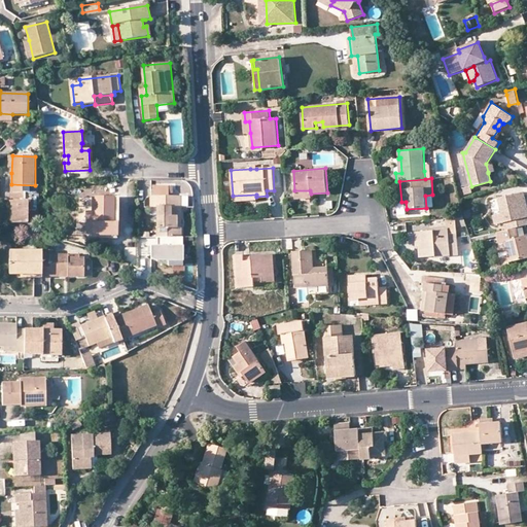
[(25,192),(25,185),(11,184),(11,201),(6,201),(6,223),(29,223),(29,211),(37,211),(37,192),(25,192)]
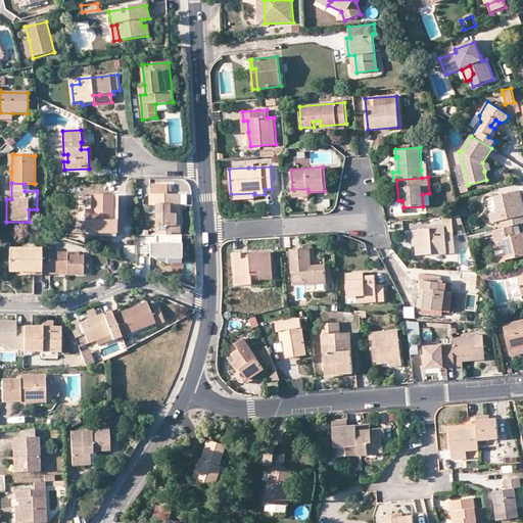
[(152,185),(152,195),(168,195),(168,185),(152,185)]
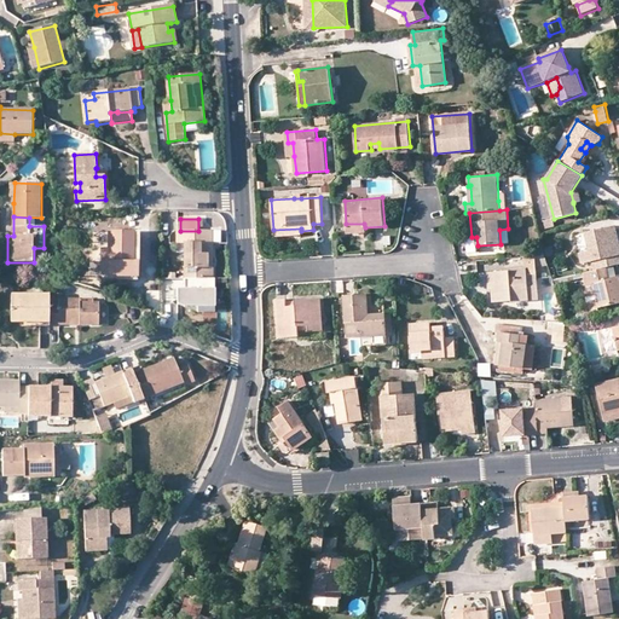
[(595,271),(606,268),(618,265),(618,255),(618,256),(614,239),(618,238),(617,227),(585,235),(590,253),(579,255),(582,266),(594,264),(595,271)]
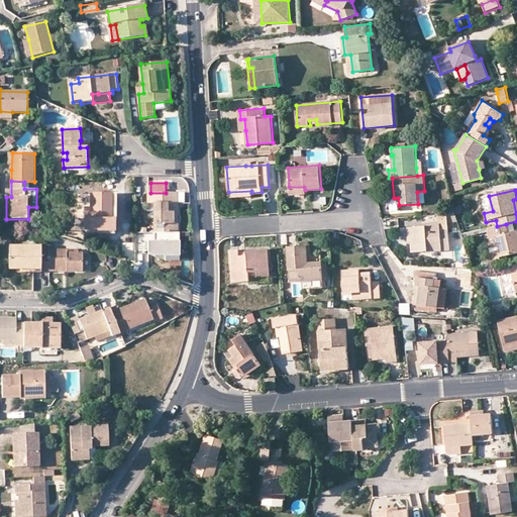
[(154,233),(175,233),(175,213),(179,213),(179,193),(166,193),(150,193),(148,193),(148,204),(154,204),(154,233)]
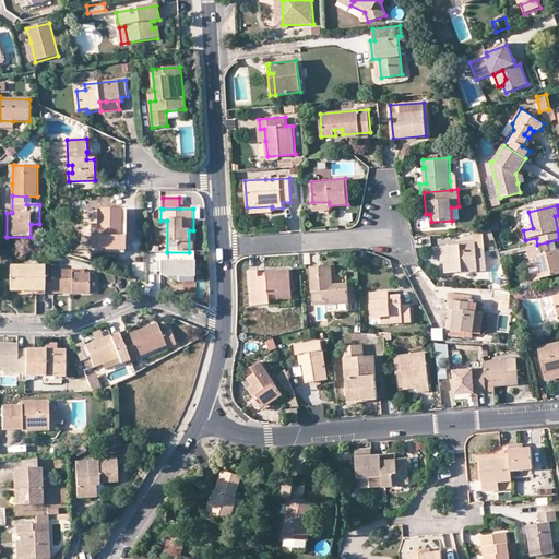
[(98,229),(92,229),(92,253),(123,253),(123,235),(121,235),(121,214),(98,214),(98,229)]
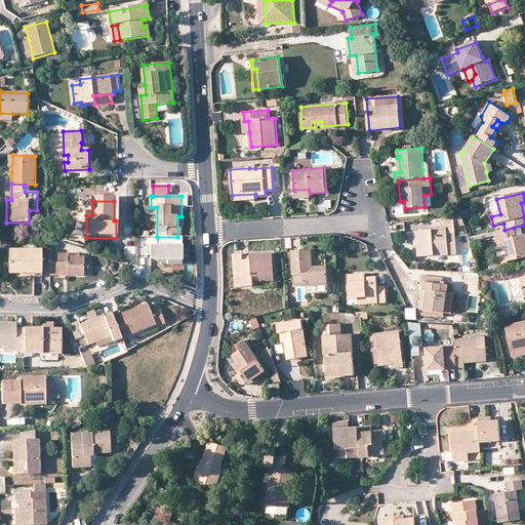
[(419,245),(417,245),(418,256),(456,252),(453,217),(444,218),(445,228),(417,231),(419,245)]
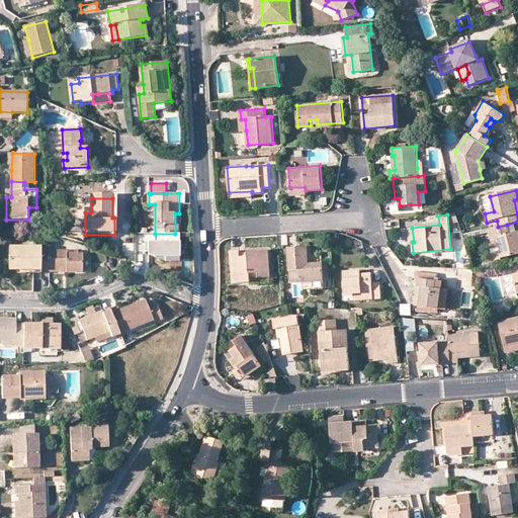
[(517,233),(509,235),(507,225),(498,227),(489,229),(491,240),(498,238),(503,259),(517,255),(517,233)]
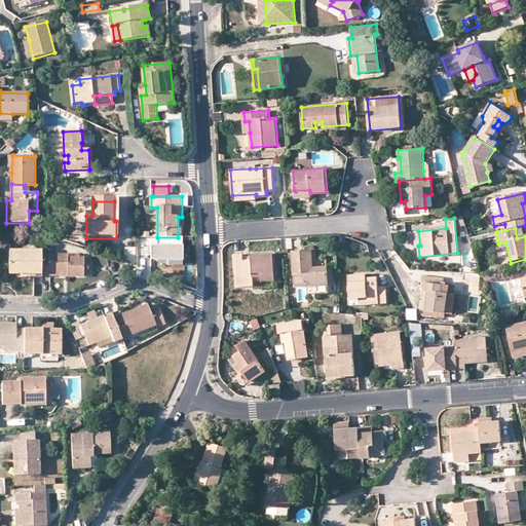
[(183,266),(183,237),(181,237),(178,237),(157,237),(157,246),(148,246),(148,253),(151,253),(157,253),(157,261),(167,261),(167,265),(183,266)]
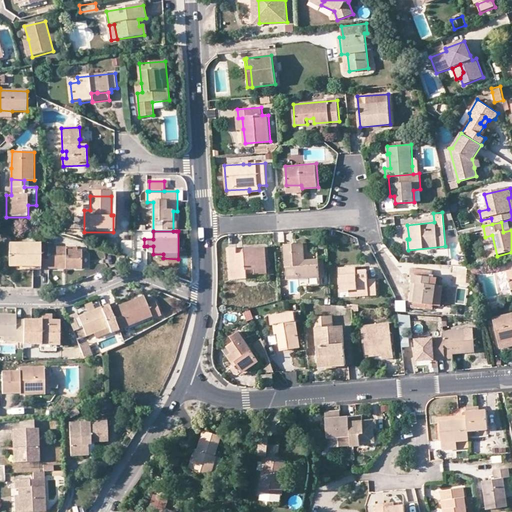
[(304,243),(286,244),(288,279),(325,276),(324,270),(320,270),(319,259),(305,260),(304,243)]
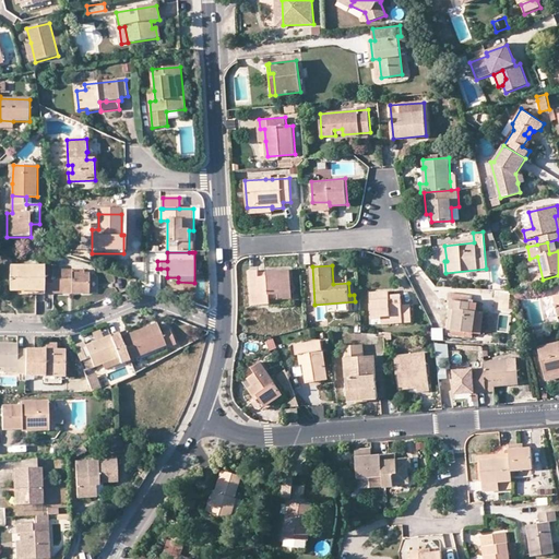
[(11,292),(45,292),(45,266),(11,266),(11,292)]
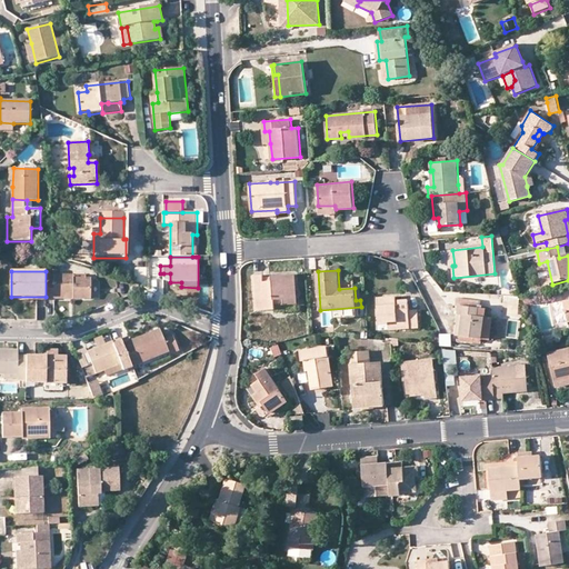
[(75,279),(75,276),(56,275),(56,272),(46,271),(46,297),(46,299),(55,299),(55,295),(73,296),(73,299),(91,299),(91,279),(87,279),(86,279),(75,279)]
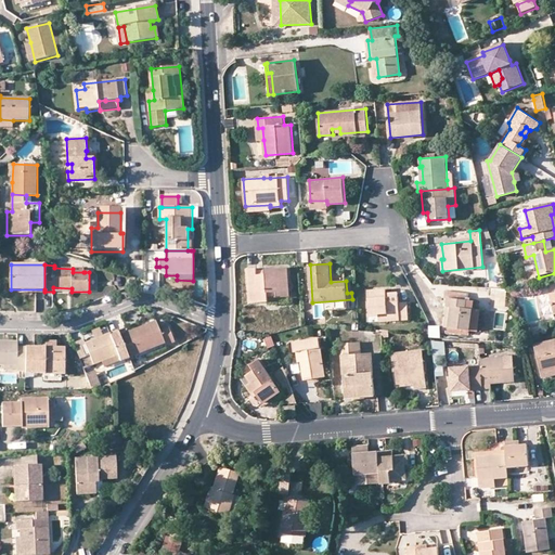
[(268,301),(268,296),(268,293),(276,291),(276,296),(276,297),(289,296),(287,267),(266,269),(266,270),(266,274),(257,274),(257,270),(257,268),(248,269),(250,302),(268,301)]
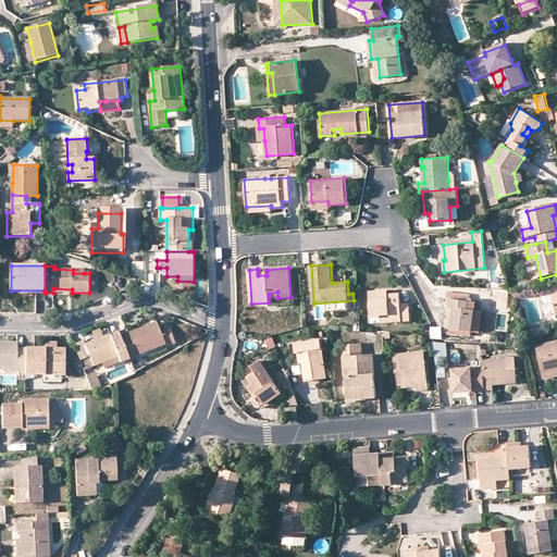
[(371,317),(380,316),(390,316),(390,318),(401,318),(403,321),(410,321),(409,304),(401,304),(400,294),(388,295),(387,291),(369,292),(371,317)]
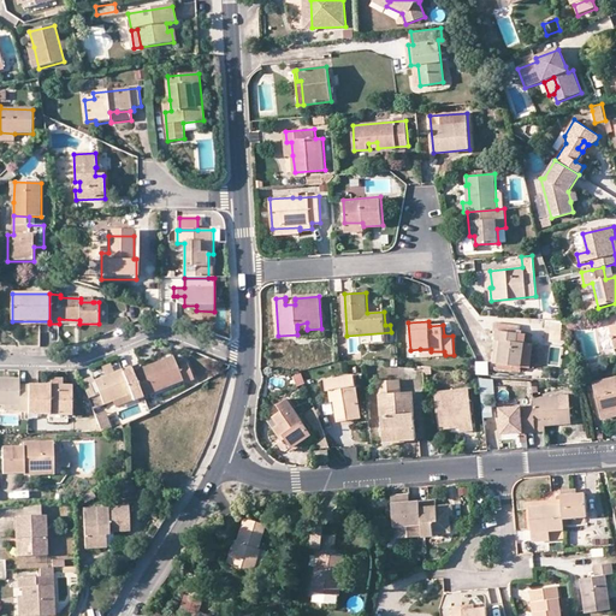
[(499,323),(497,339),(501,339),(498,363),(521,367),(525,342),(526,333),(520,332),(521,325),(499,323)]
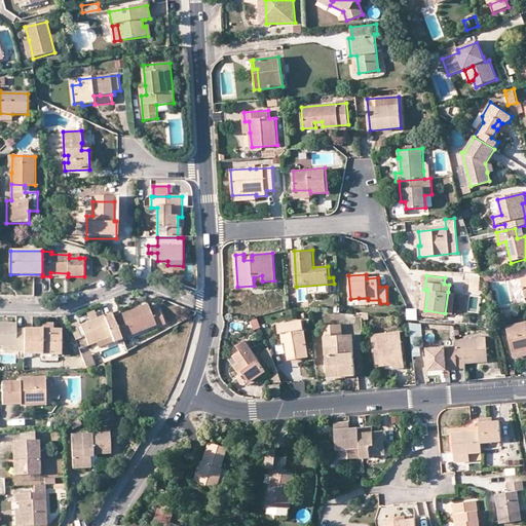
[(455,294),(448,292),(445,313),(452,314),(455,294)]
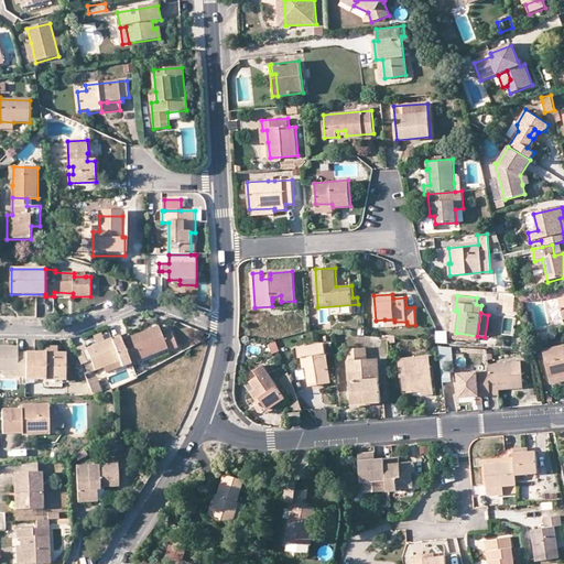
[(143,327),(147,332),(147,334),(160,328),(158,323),(143,327)]
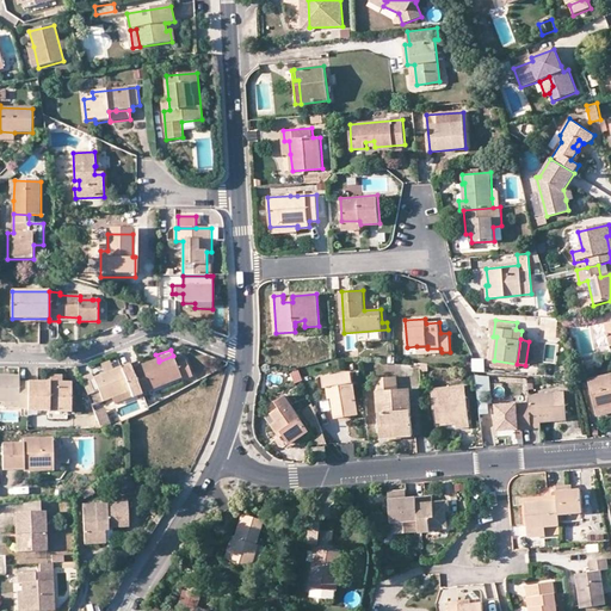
[(159,362),(159,359),(133,370),(143,394),(183,378),(184,381),(193,377),(186,360),(177,364),(173,356),(159,362)]
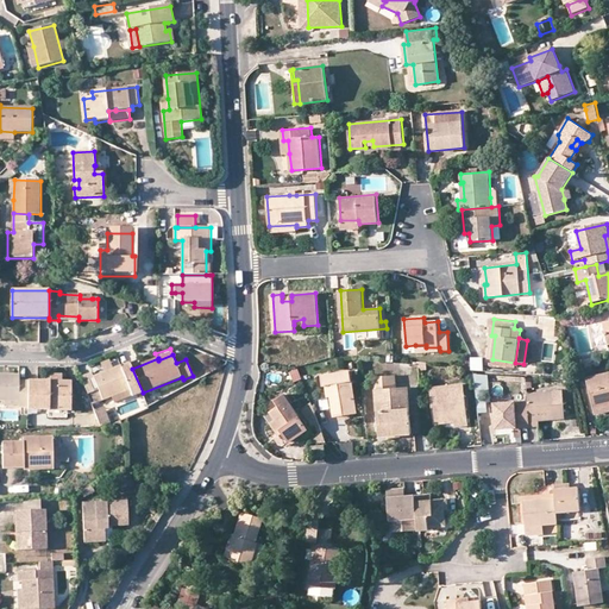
[(101,363),(105,372),(114,369),(110,359),(101,363)]
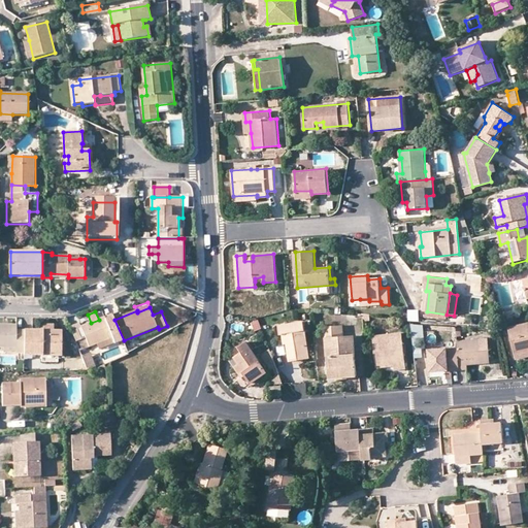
[(112,338),(116,343),(124,340),(114,320),(112,315),(99,320),(91,323),(81,327),(90,348),(97,344),(112,338)]
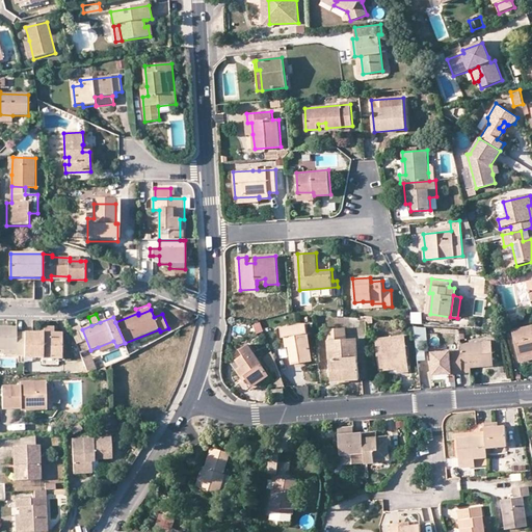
[(360,327),(360,320),(345,318),(345,325),(360,327)]
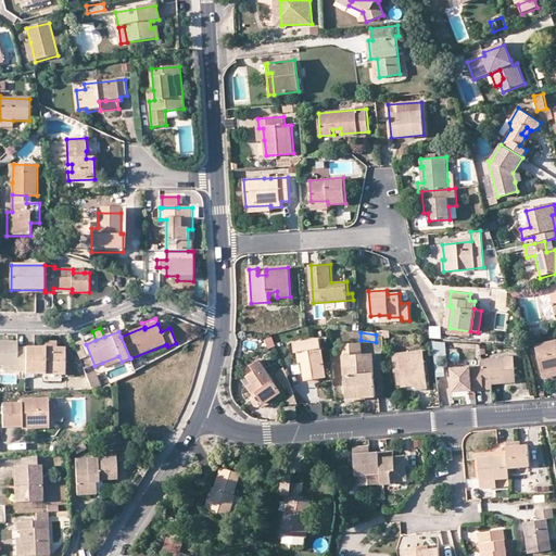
[(442,339),(432,338),(433,348),(443,346),(442,339)]
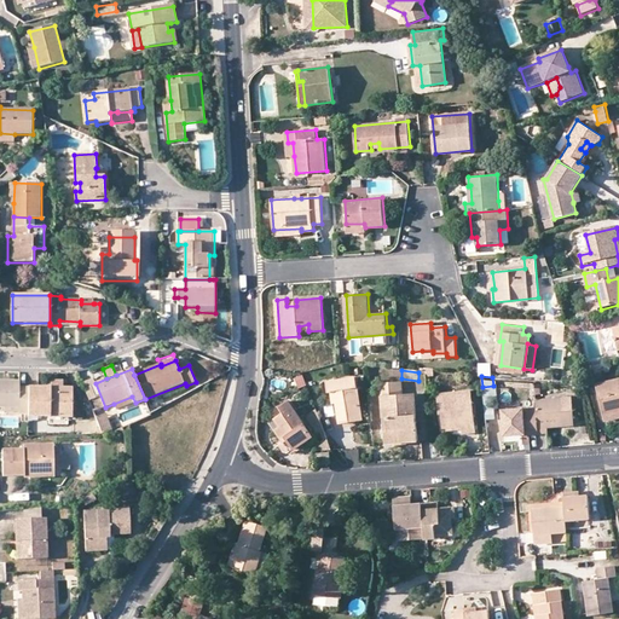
[(333,392),(335,405),(340,404),(342,414),(343,424),(364,421),(357,377),(328,382),(329,392),(333,392)]
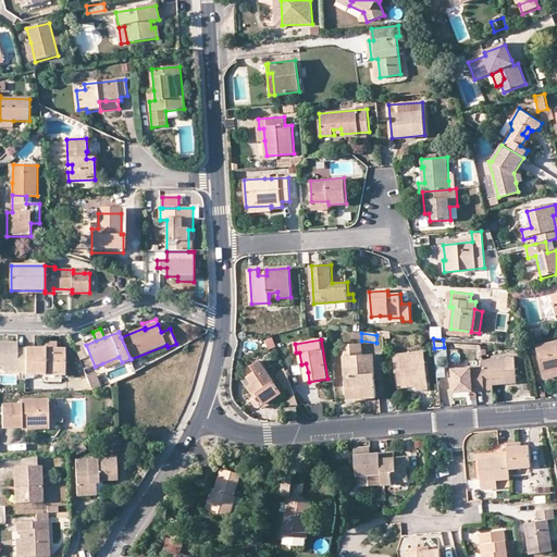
[(556,341),(536,346),(543,373),(556,369),(556,341)]
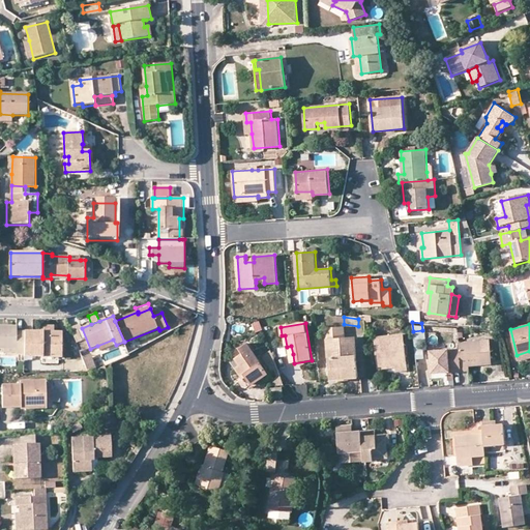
[(81,325),(70,329),(77,344),(79,342),(86,340),(82,328),(81,325)]
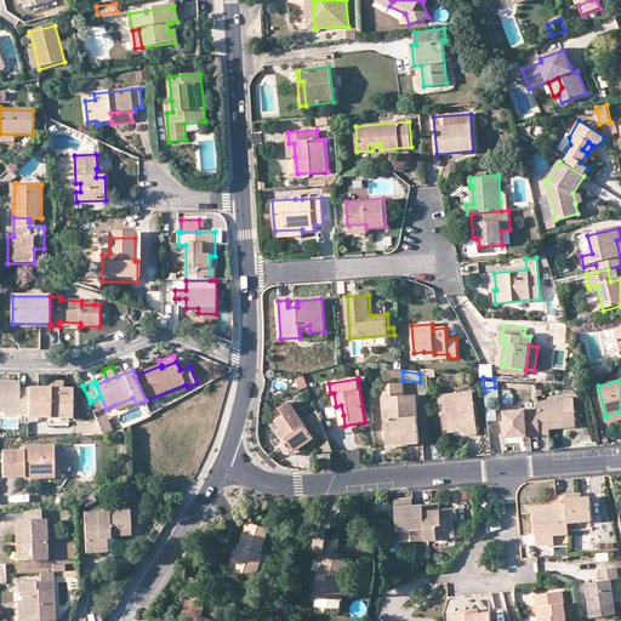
[(18,410),(18,414),(18,416),(29,416),(29,389),(22,389),(22,383),(0,382),(0,409),(5,409),(18,410)]
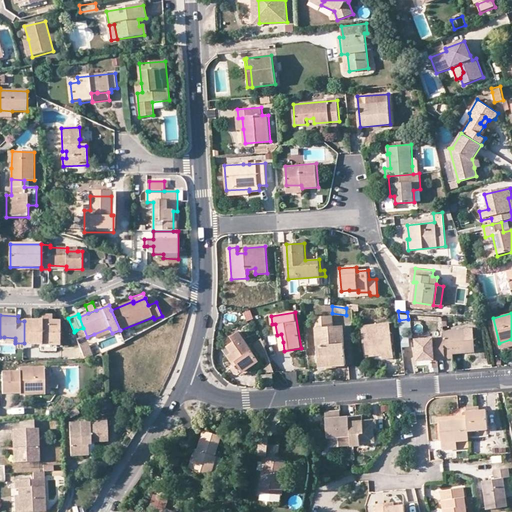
[(332,320),(315,321),(318,371),(346,369),(343,330),(332,330),(332,320)]
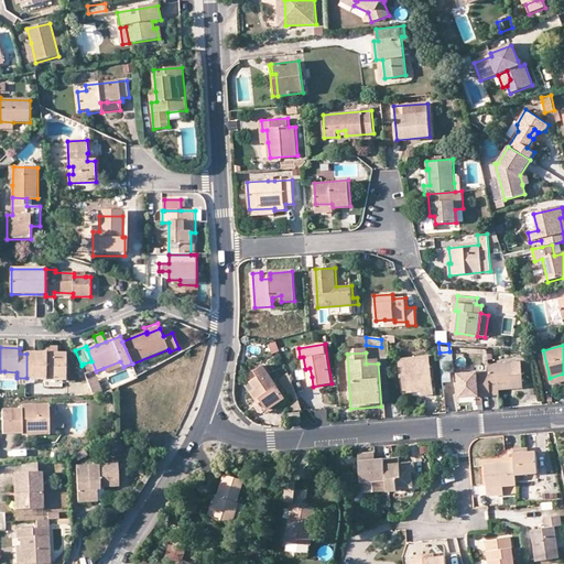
[(58,354),(47,354),(26,354),(26,378),(26,380),(66,380),(67,354),(58,354)]
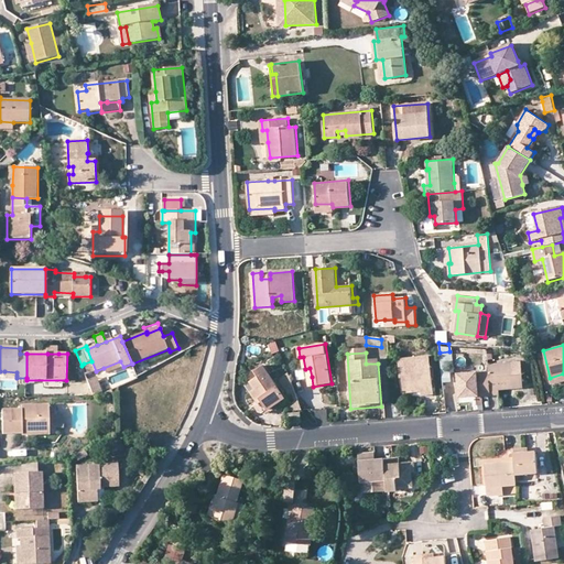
[(429,356),(399,360),(402,393),(420,391),(421,397),(433,394),(429,356)]
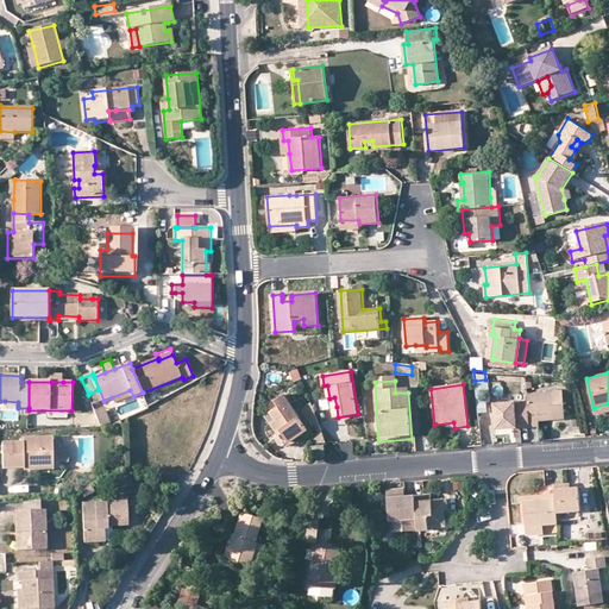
[(95,405),(104,401),(99,390),(90,393),(95,405)]
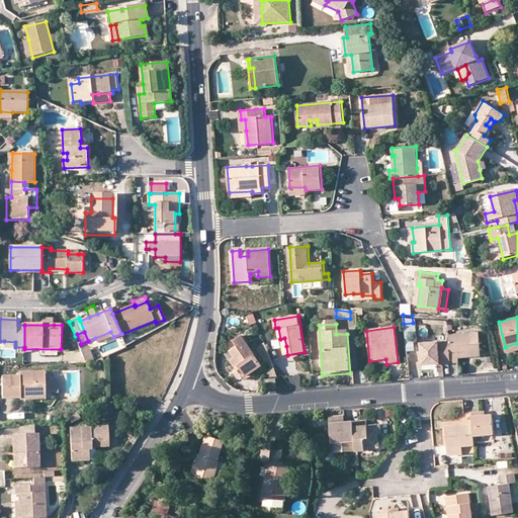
[(98,343),(113,337),(110,332),(95,338),(98,343)]
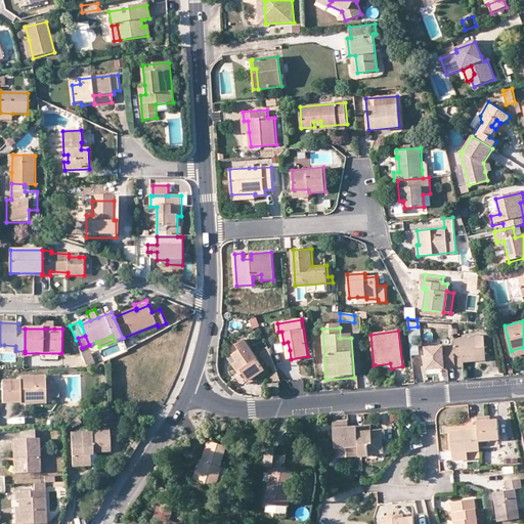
[(484,337),(453,339),(453,345),(455,367),(464,366),(464,361),(486,360),(484,337)]
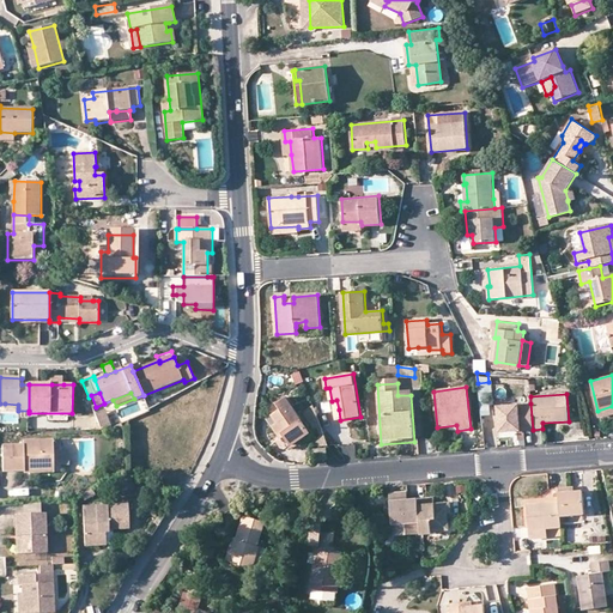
[(287,396),(278,404),(281,410),(273,414),(278,423),(274,425),(283,438),(286,436),(291,444),(310,432),(287,396)]
